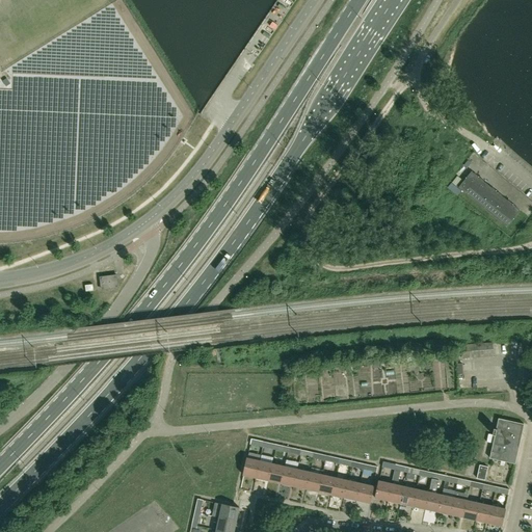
[(507,227),(520,210),(472,171),(459,187),(507,227)]
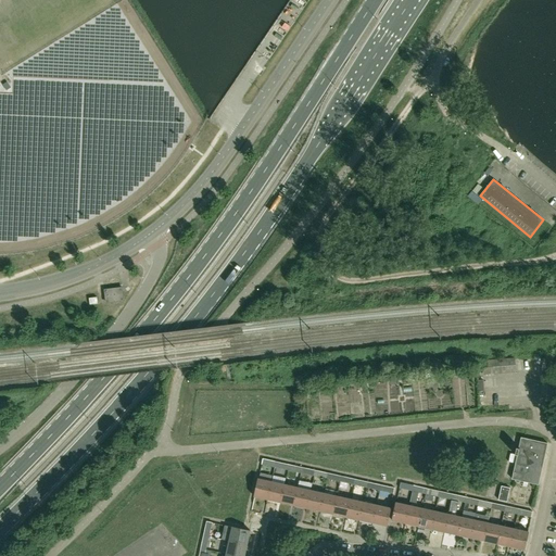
[(105,290),(106,295),(106,301),(123,300),(121,288),(105,290)]
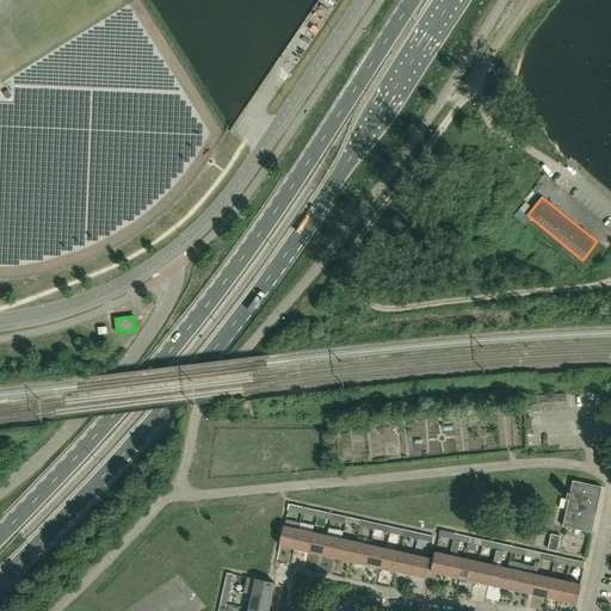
[(566,394),(525,397),(526,406),(531,406),(531,413),(567,409),(566,394)]
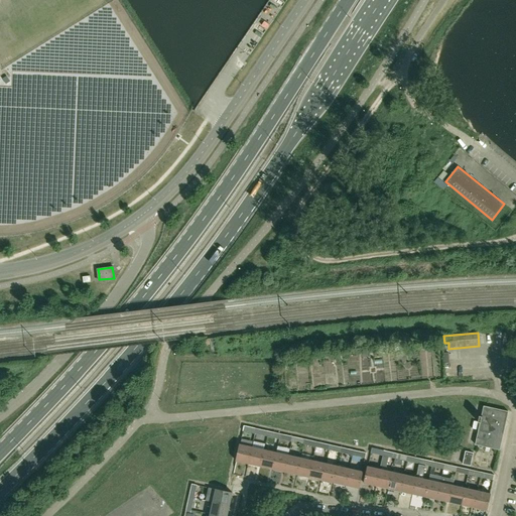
[(481,446),(499,450),(508,412),(484,406),(482,416),(479,415),(478,422),(480,423),(475,445),(481,446)]
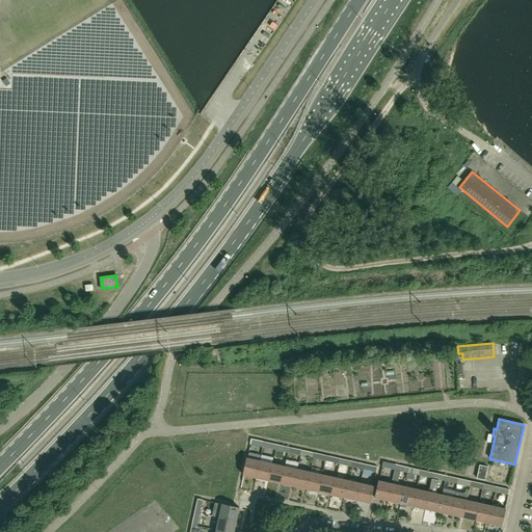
[(256,478),(260,460),(247,457),(243,475),(256,478)]
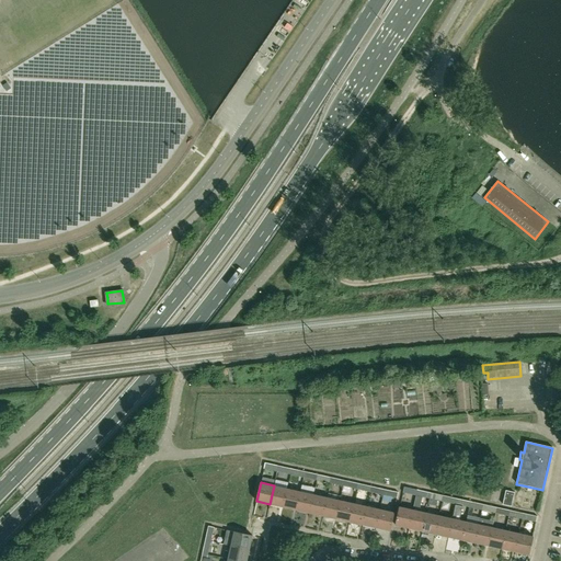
[(270,504),(283,507),(287,489),(274,485),(270,504)]
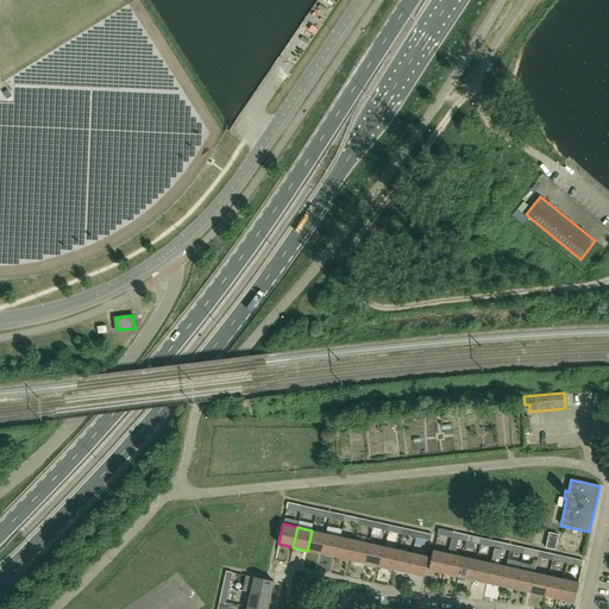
[(527,527),(523,542),(532,545),(535,529),(527,527)]
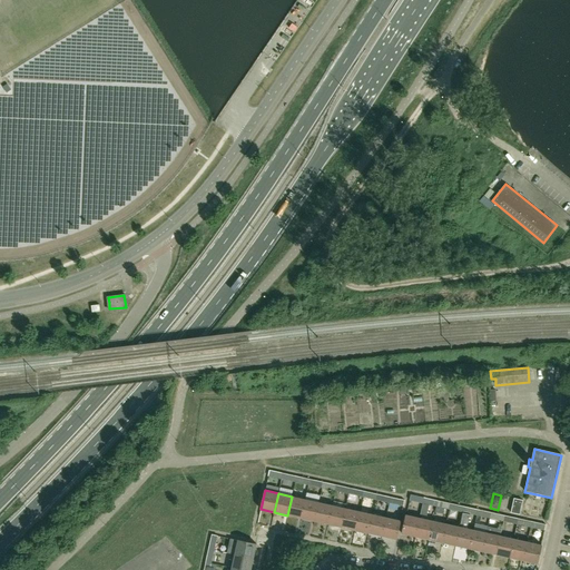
[(305,499),(292,497),(287,516),(302,519),(305,499)]
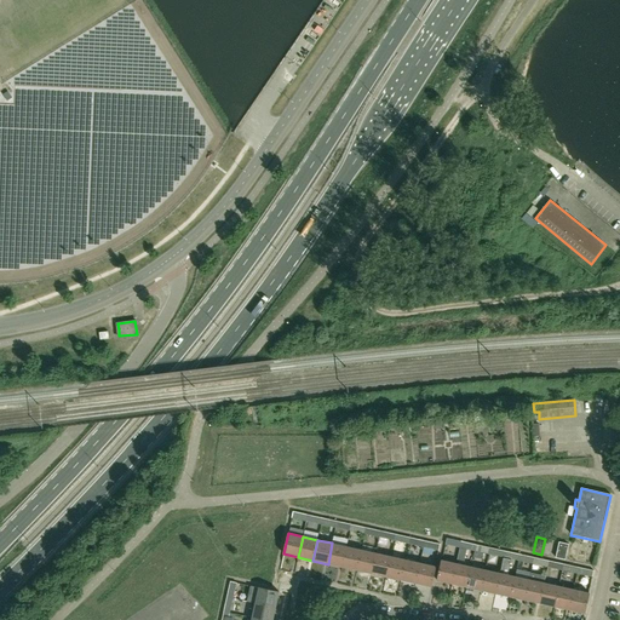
[(560,541),(556,557),(566,560),(568,544),(560,541)]
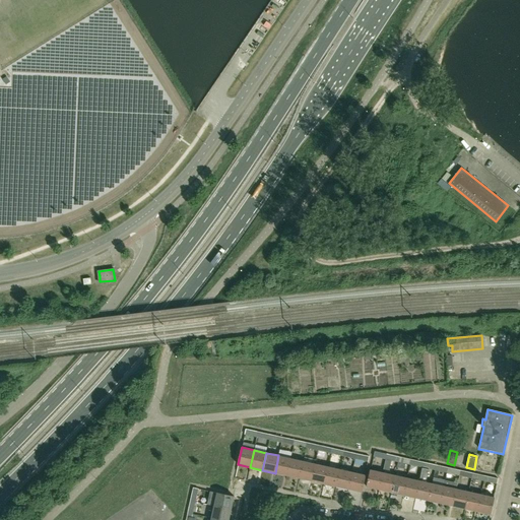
[(278,455),(275,473),(287,475),(290,458),(278,455)]
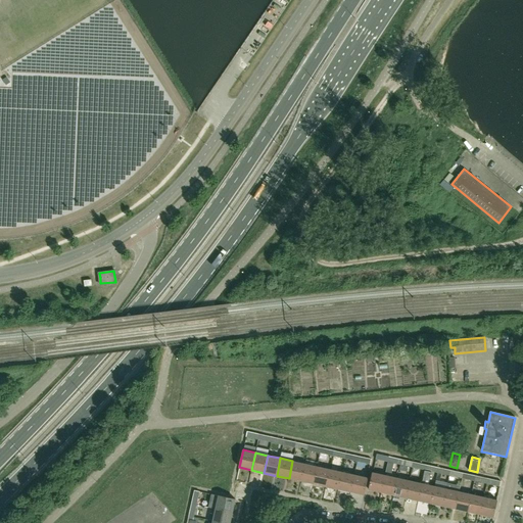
[(292,461),(289,478),(301,481),(304,464),(292,461)]
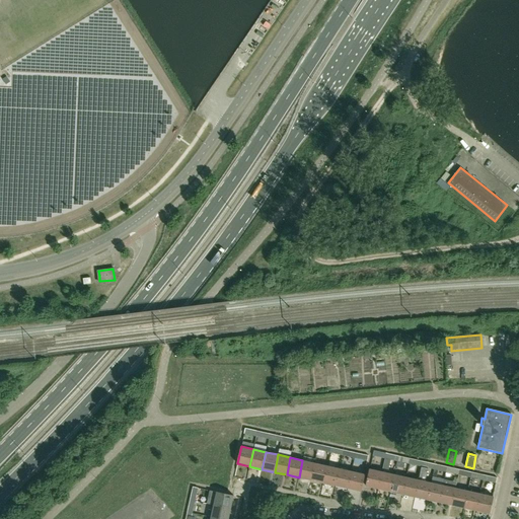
[(311,480),(315,462),(302,460),(299,477),(311,480)]
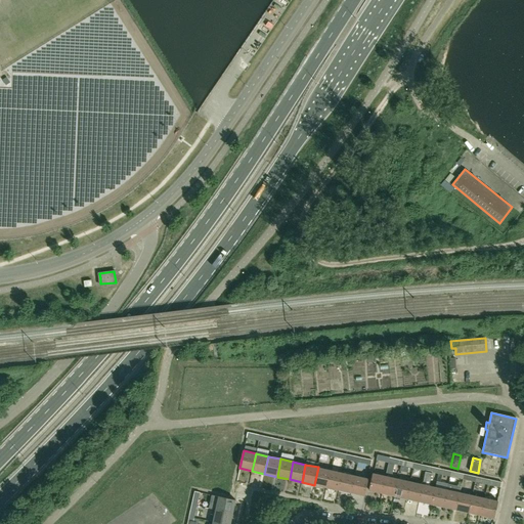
[(318,467),(314,485),(326,487),(331,470),(318,467)]
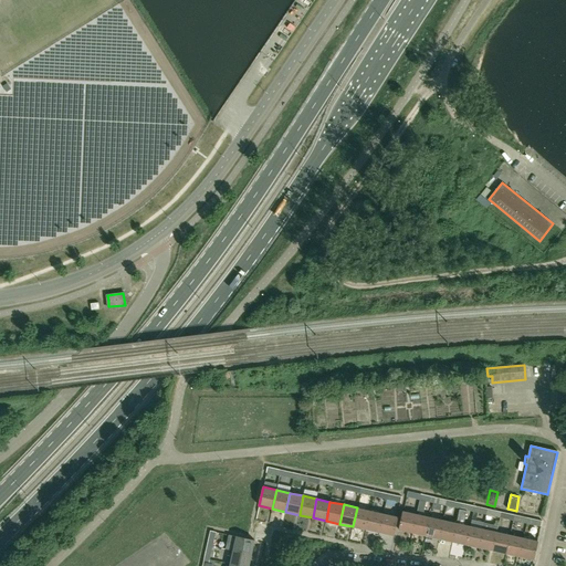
[(353,526),(366,530),(370,511),(357,507),(353,526)]
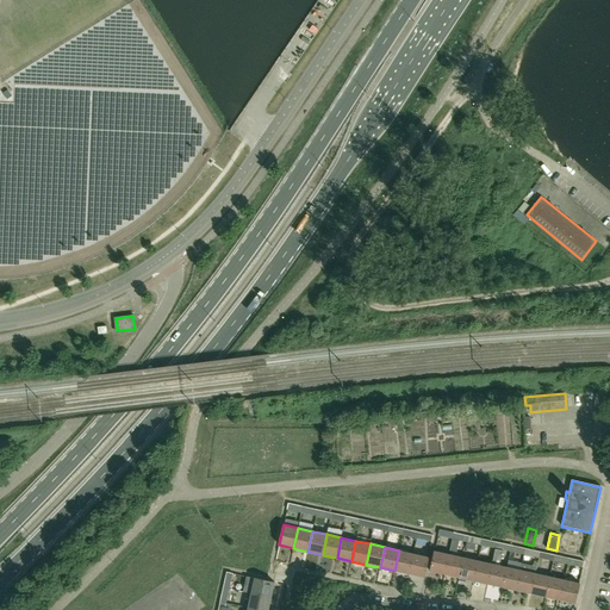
[(502,587),(506,567),(499,565),(503,551),(495,548),(492,564),(487,584),(502,587)]
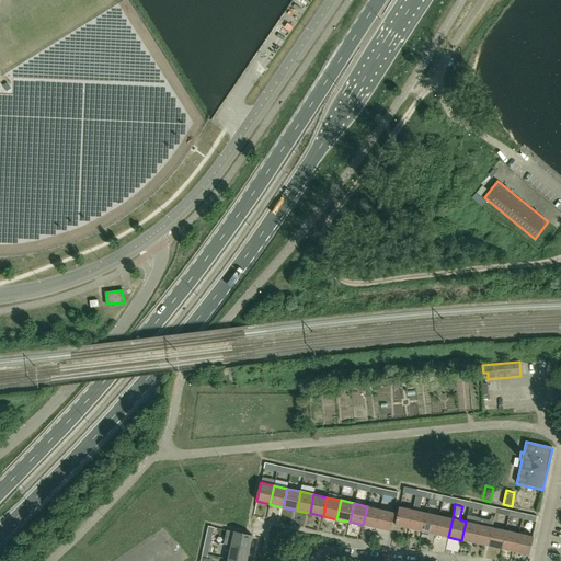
[(376,528),(380,510),(367,506),(363,525),(376,528)]
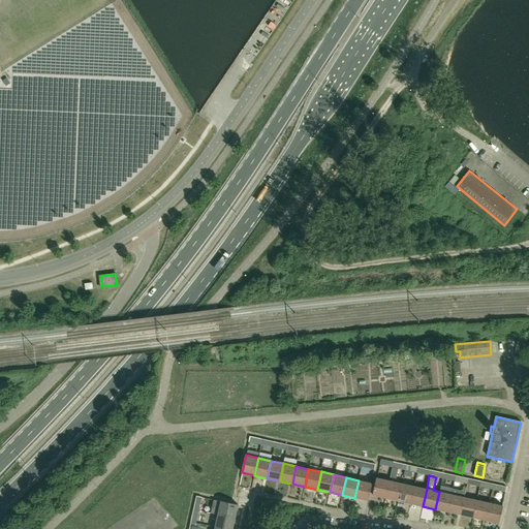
[(385,498),(390,480),(377,477),(373,495),(385,498)]
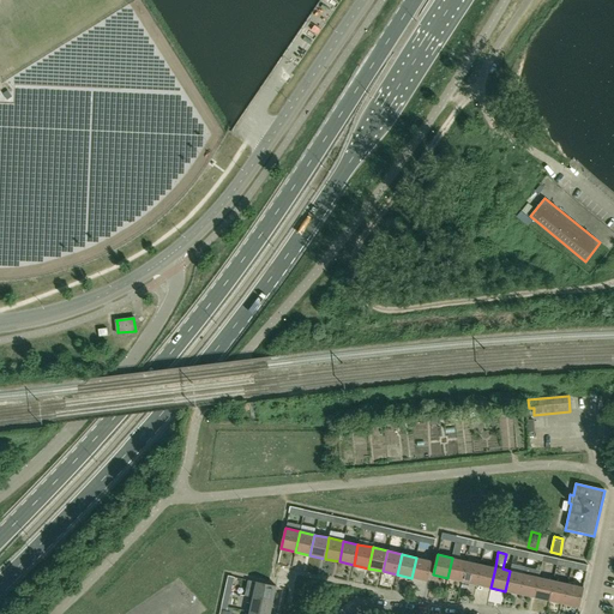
[(427,581),(431,560),(416,558),(411,578),(427,581)]
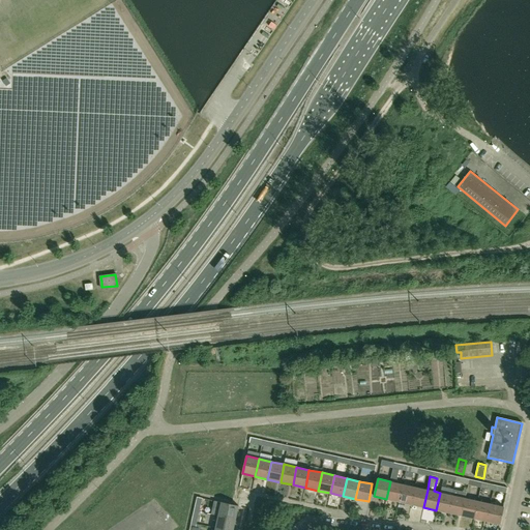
[(390,481),(386,499),(399,502),(403,484),(390,481)]
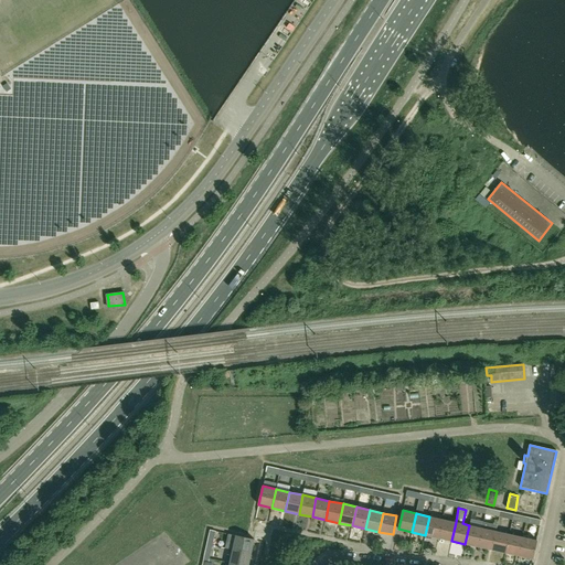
[(429,516),(425,535),(438,537),(443,519),(429,516)]
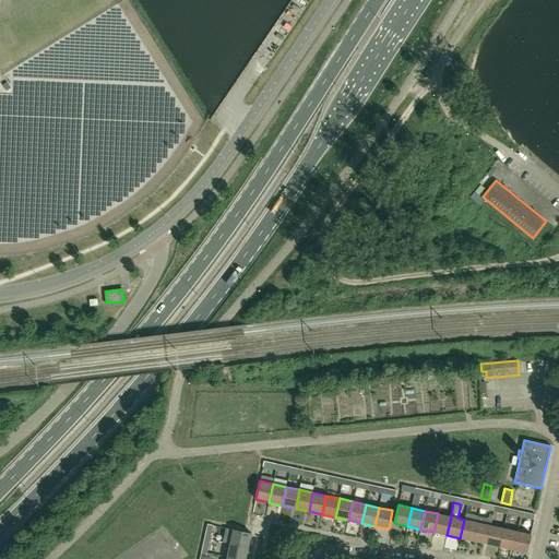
[(438,513),(433,532),(447,535),(451,516),(438,513)]
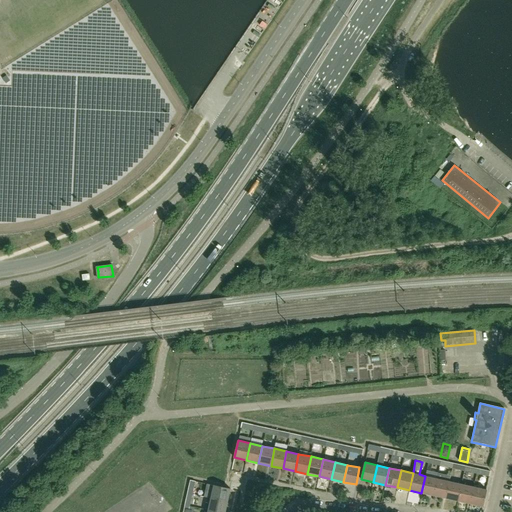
[(421,493),(433,495),(437,478),(425,476),(421,493)]
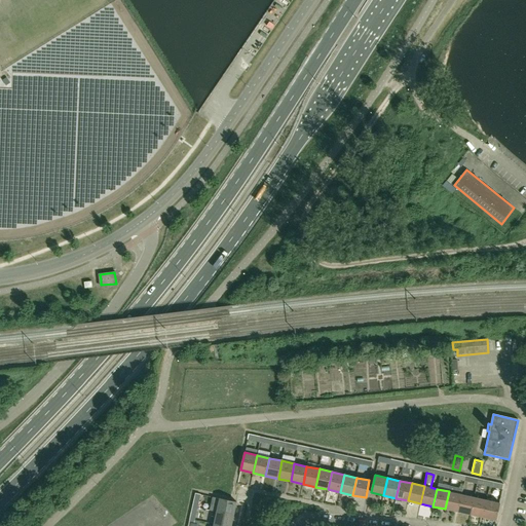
[(449,491),(445,509),(458,512),(461,494),(449,491)]
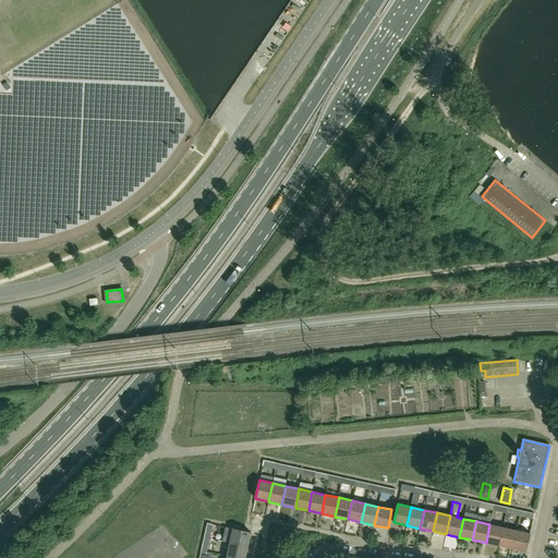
[(486,543),(498,546),(502,528),(489,524),(486,543)]
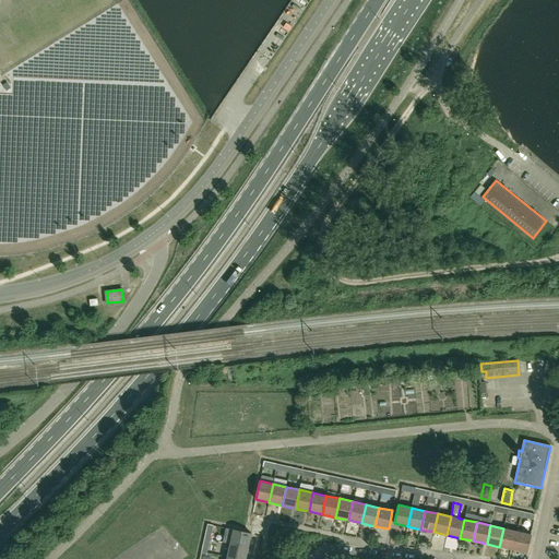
[(516,531),(503,528),(499,547),(513,549),(516,531)]
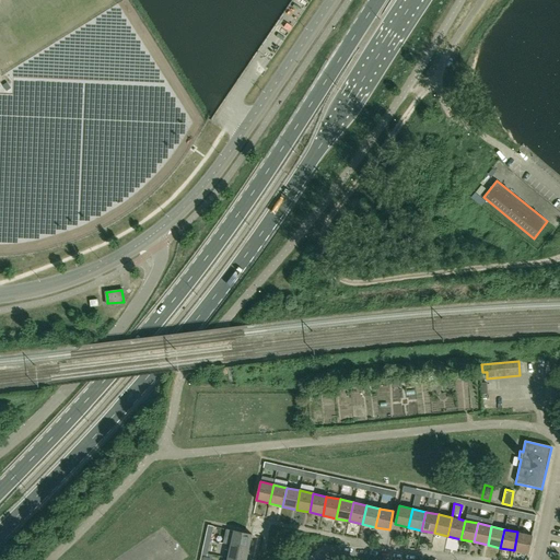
[(231,544),(249,548),(253,535),(233,531),(231,544)]
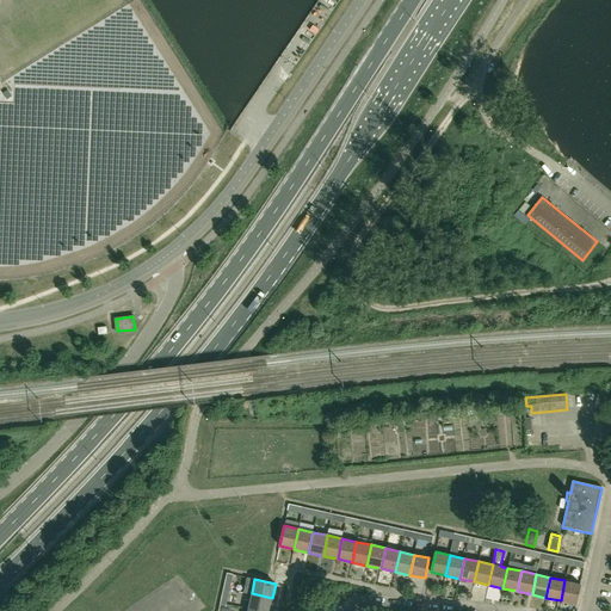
[(561,600),(575,604),(580,584),(565,580),(561,600)]
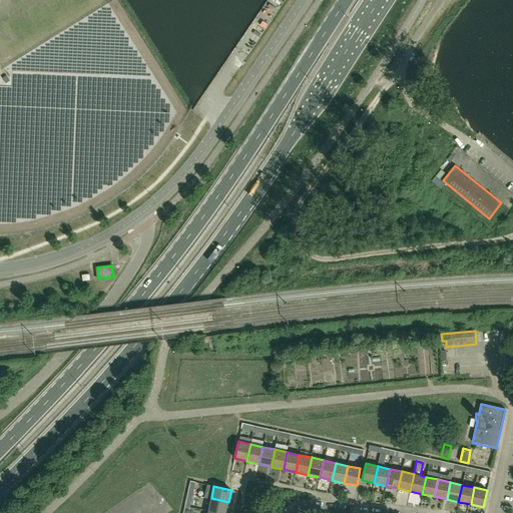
[(225,512),(228,502),(211,498),(208,510),(219,512),(225,512)]
